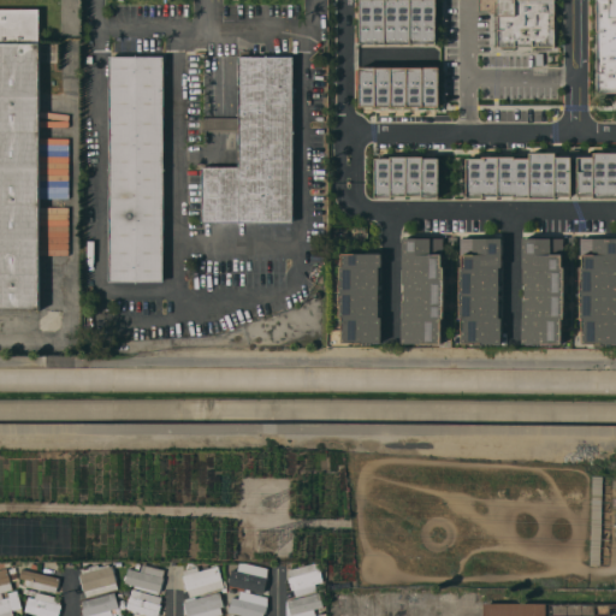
[(359,42),(359,0),(436,0),(436,42),(359,42)]
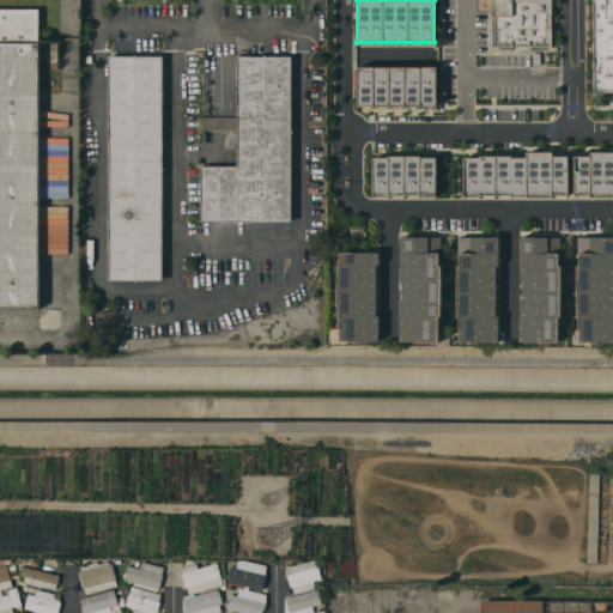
[(495,47),(495,0),(552,0),(552,47),(495,47)]
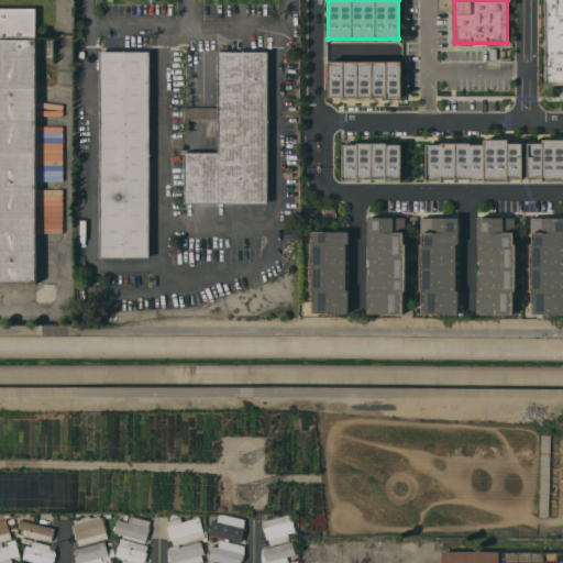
[(544,0),(562,0),(562,85),(544,85),(544,0)]
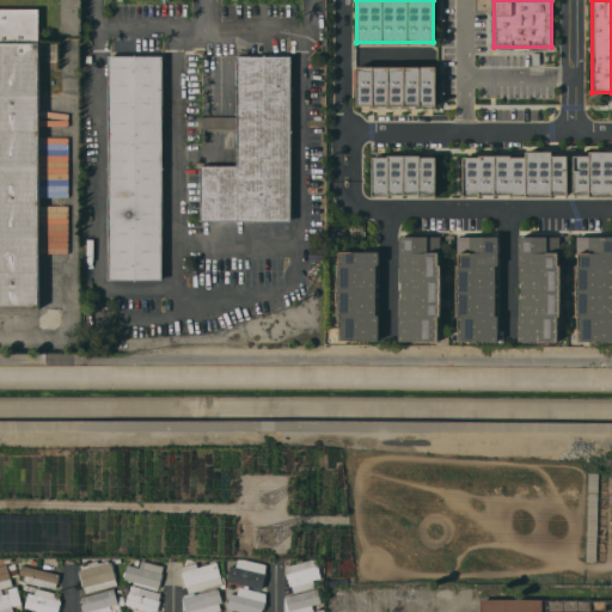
[(38,308),(0,308),(0,8),(38,8),(38,308)]
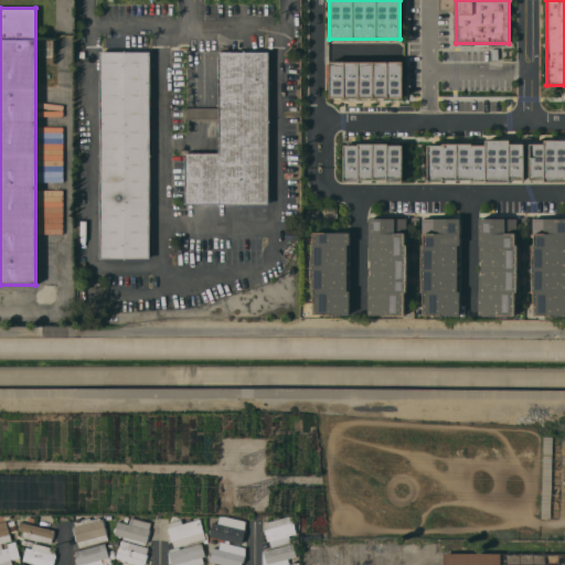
[(150,258),(99,258),(99,52),(150,52),(150,258)]
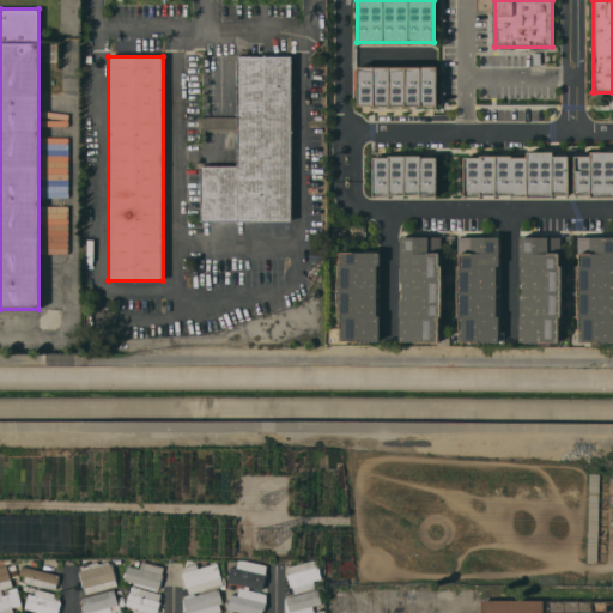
[(292,222),(200,222),(200,165),(237,165),(237,56),(291,56),(292,222)]
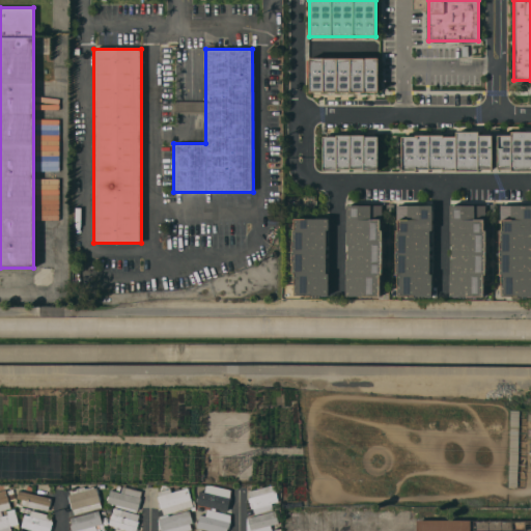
[(310,57),(379,57),(379,91),(310,91),(310,57)]
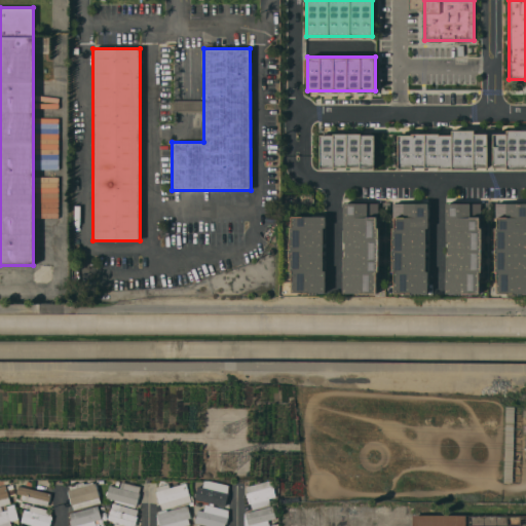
[(58,119),(41,119),(41,132),(33,132),(34,184),(39,183),(39,170),(58,170),(58,119)]
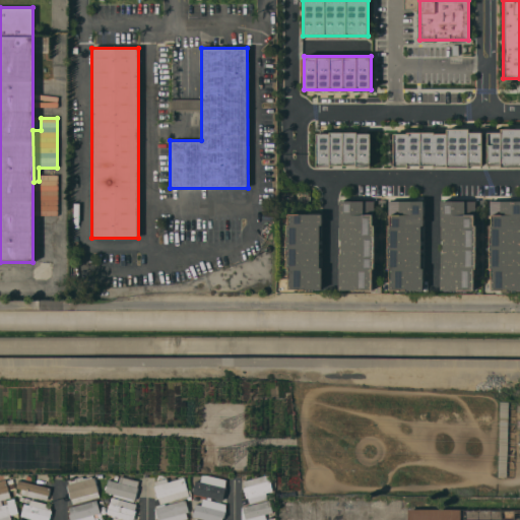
[(396,166),(396,133),(411,133),(411,131),(436,131),(436,133),(449,133),(449,128),(470,128),(470,132),(483,132),(483,165),(471,165),(471,167),(436,166),(436,165),(410,164),(410,166),(396,166)]
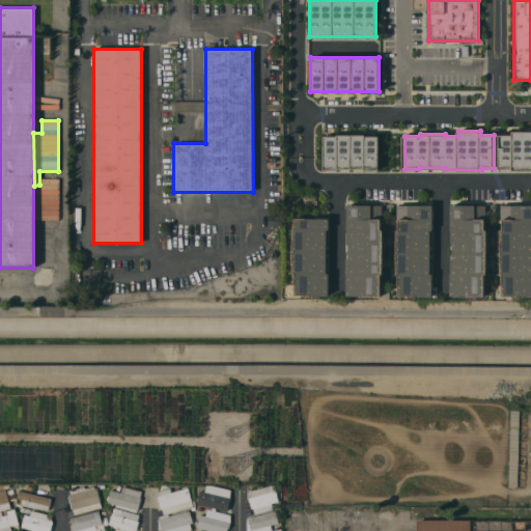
[(498,134),(511,135),(511,131),(530,131),(530,169),(511,169),(511,168),(498,168),(498,134)]
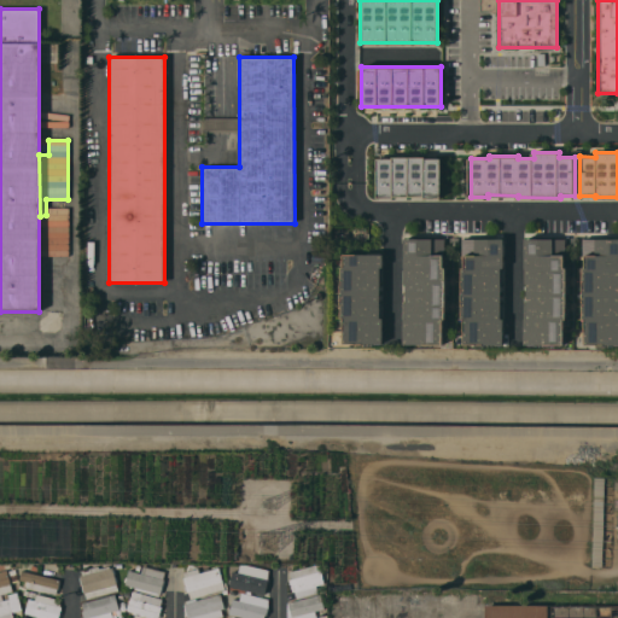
[(378,158),(394,158),(394,157),(426,157),(426,158),(442,158),(441,199),(425,199),(425,197),(395,197),(395,198),(378,198),(378,158)]
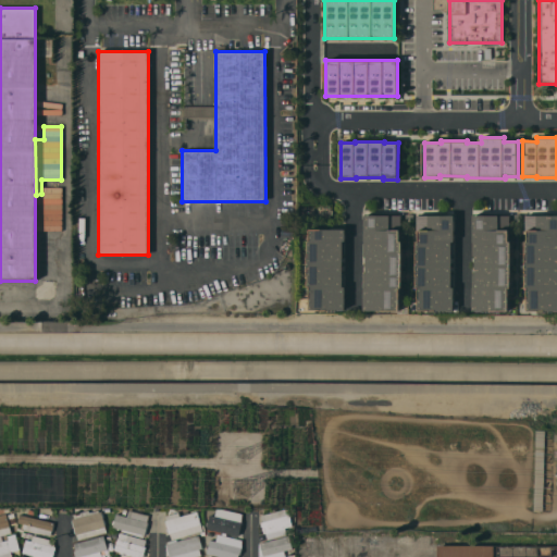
[(62,187),(44,187),(42,231),(60,232),(62,187)]
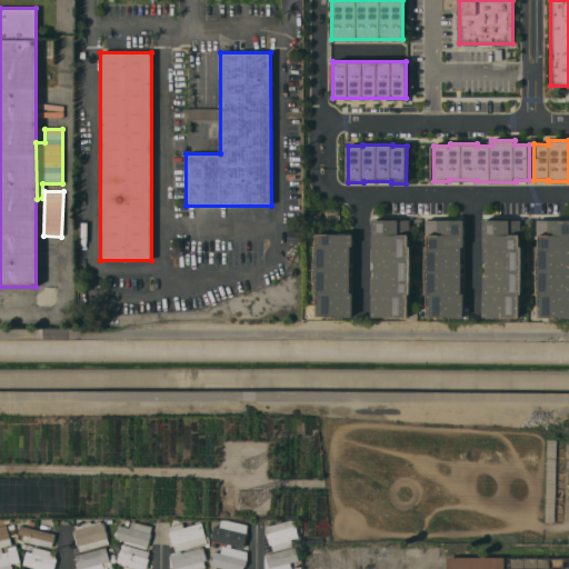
[(372,220),(398,220),(398,235),(408,235),(408,246),(410,246),(410,295),(408,295),(408,317),(371,317),(372,220)]
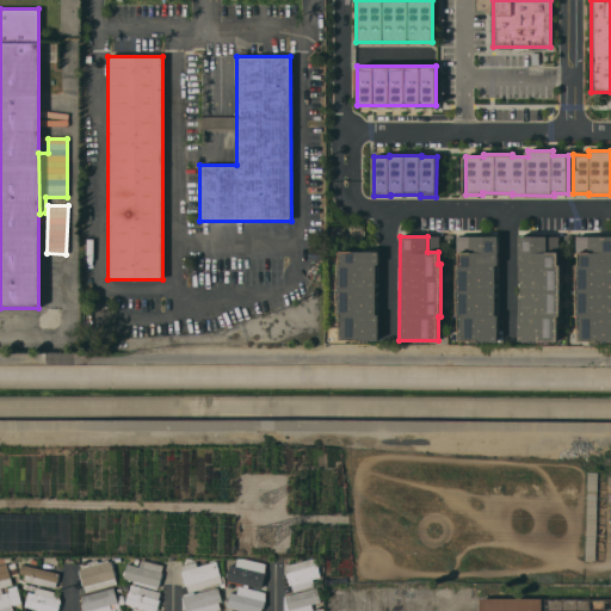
[(498,236),(498,281),(495,281),(495,314),(498,314),(498,340),(460,340),(460,316),(456,316),(456,265),(460,265),(460,252),(469,252),(469,236),(498,236)]
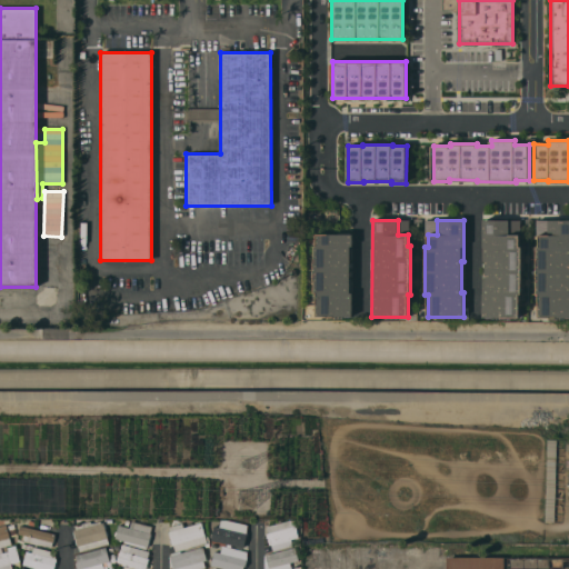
[(482,220),(510,220),(510,235),(519,235),(519,318),(482,317),(482,220)]
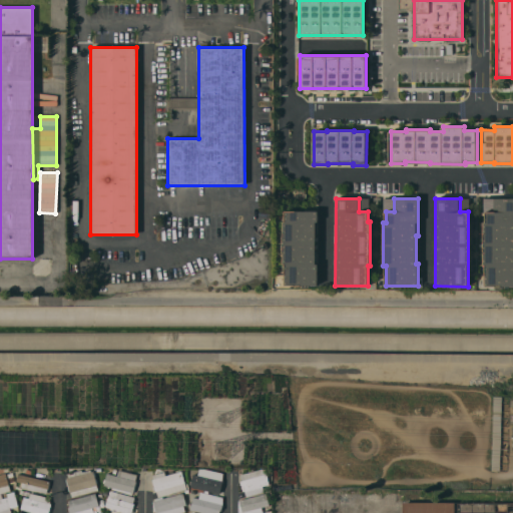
[(512,198),(512,286),(485,286),(485,211),(494,211),(494,198),(512,198)]
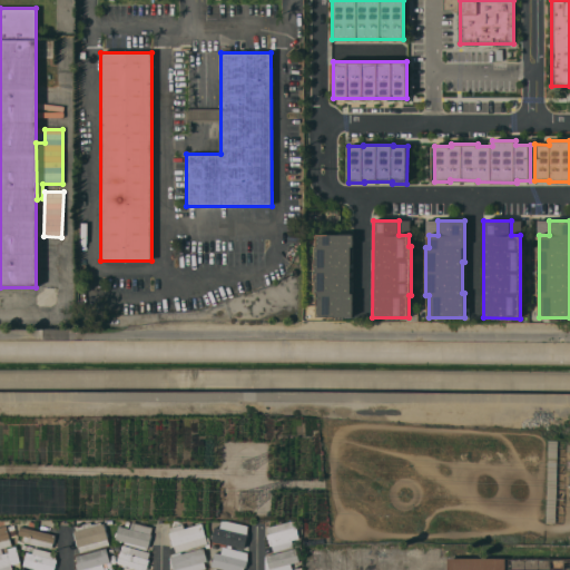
[(316,234),(353,234),(353,316),(316,316),(316,293),(314,293),(314,245),(316,245),(316,234)]
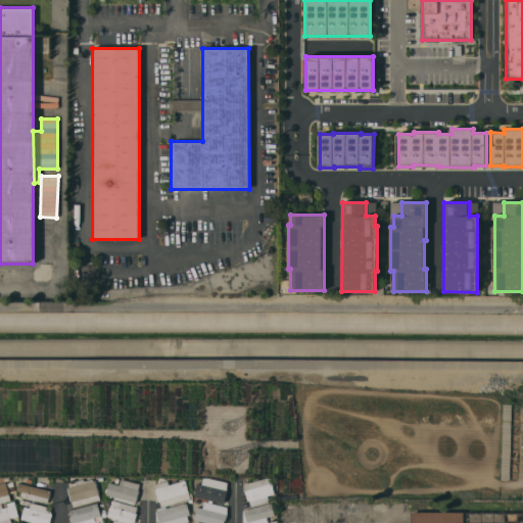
[(269,477),(271,483),(272,483),(273,488),(274,493),(268,495),(268,497),(272,496),(273,501),(250,507),(248,501),(247,500),(246,500),(245,496),(247,495),(246,494),(245,494),(244,491),(245,490),(246,490),(244,484),(269,477)]
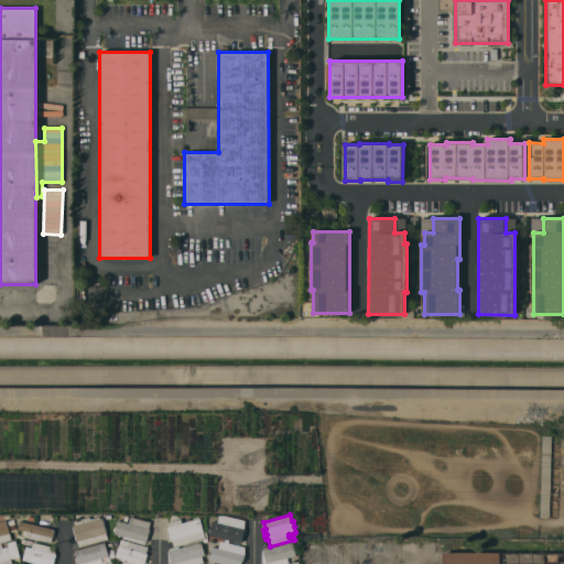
[(128,523),(130,516),(151,522),(149,529),(150,529),(150,530),(151,530),(148,542),(147,542),(144,542),(144,544),(122,539),(123,537),(114,533),(115,531),(112,531),(114,527),(116,528),(117,520),(128,523)]
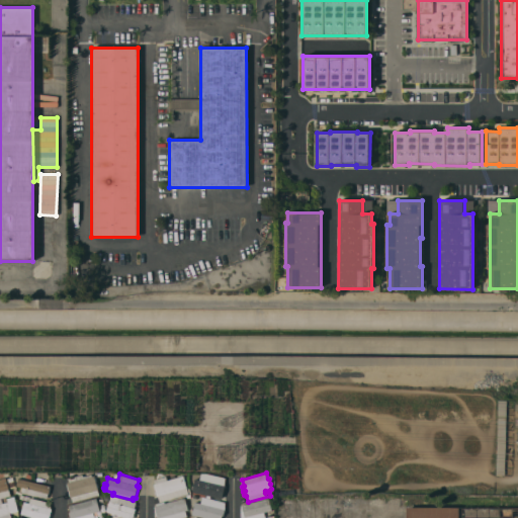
[(69,482),(68,478),(82,475),(83,477),(91,475),(91,476),(94,476),(99,495),(72,502),(71,497),(70,497),(70,496),(69,497),(66,484),(67,484),(66,483),(69,482)]
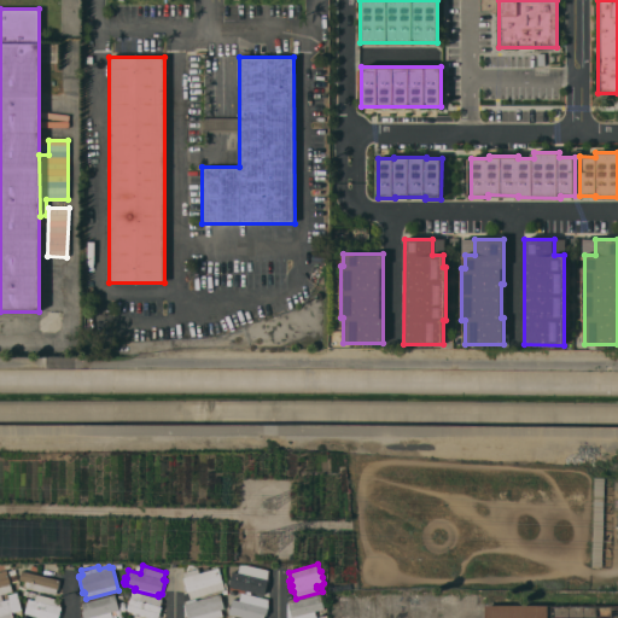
[(215,617),(188,617),(187,617),(184,605),(184,604),(186,604),(185,601),(191,600),(188,592),(187,592),(182,577),(185,577),(184,572),(198,569),(199,572),(219,567),(223,583),(226,583),(227,589),(196,599),(196,600),(220,594),(225,608),(221,610),(223,616),(215,617)]
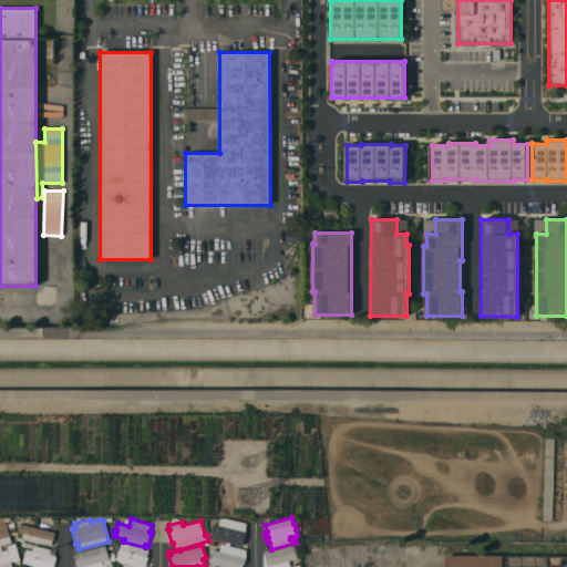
[(224,526),(226,521),(239,524),(237,529),(246,532),(245,533),(247,534),(244,546),(241,545),(240,547),(228,544),(229,542),(220,539),(219,542),(215,540),(216,538),(215,538),(218,525),(224,526)]
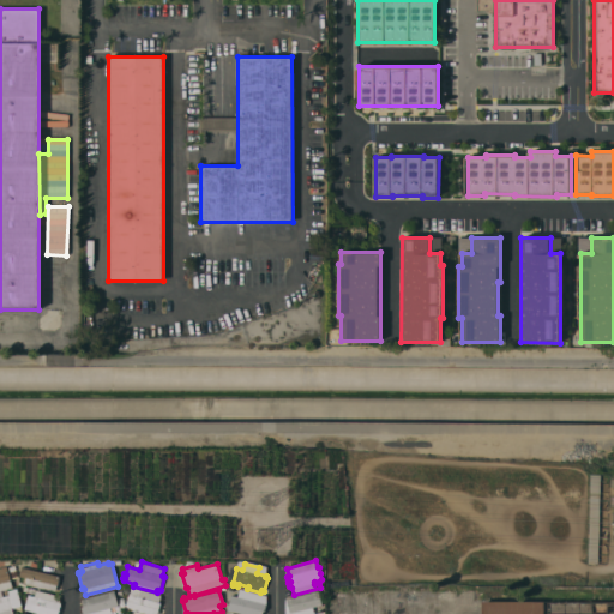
[(0,613),(0,567),(6,566),(12,588),(7,589),(7,590),(17,588),(22,606),(12,608),(12,607),(11,608),(13,613),(0,613)]
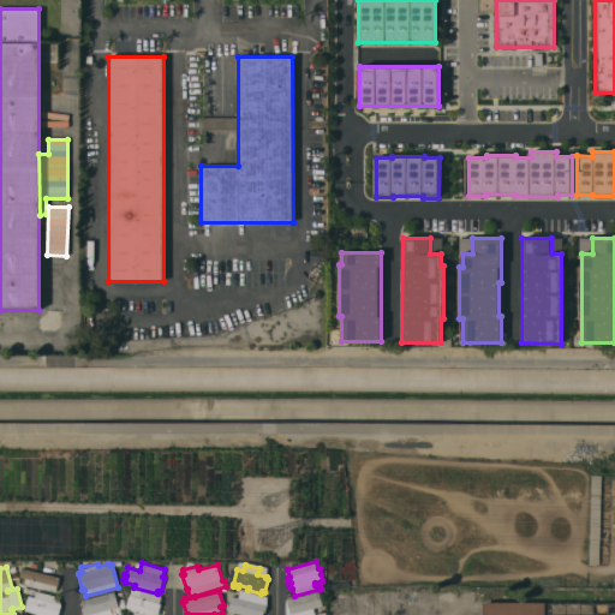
[(59,577),(59,579),(60,580),(59,585),(58,585),(55,592),(25,585),(27,579),(24,578),(23,584),(18,583),(19,577),(21,568),(59,577)]
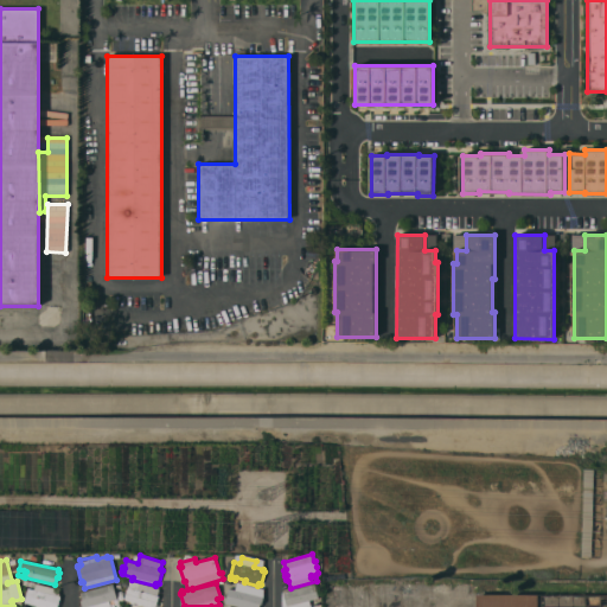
[(159,588),(158,595),(159,595),(155,606),(144,606),(144,605),(134,602),(134,604),(129,604),(131,601),(125,600),(128,587),(136,589),(139,582),(159,588)]
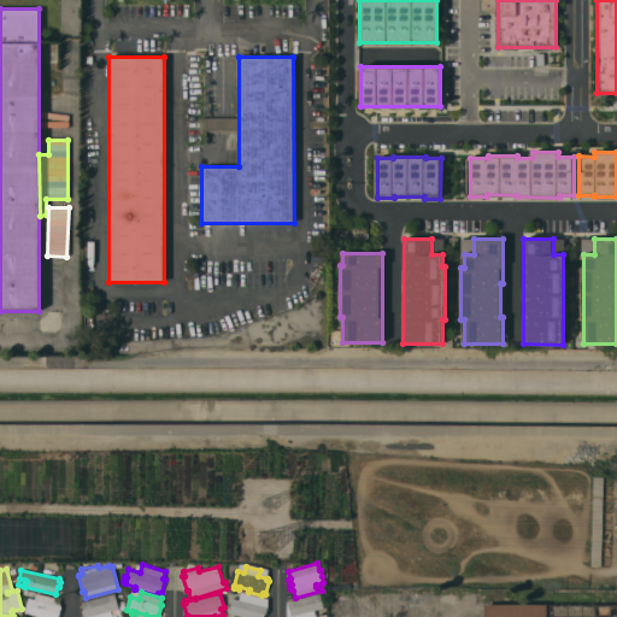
[(269,599),(266,606),(268,606),(266,615),(265,615),(264,616),(250,616),(228,611),(229,605),(227,605),(229,597),(240,599),(241,592),(269,599)]
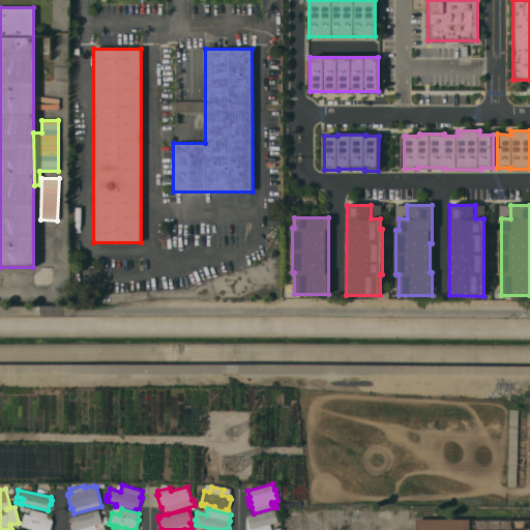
[(50,529),(31,529),(21,526),(24,513),(29,514),(31,509),(51,514),(52,521),(53,521),(50,529)]
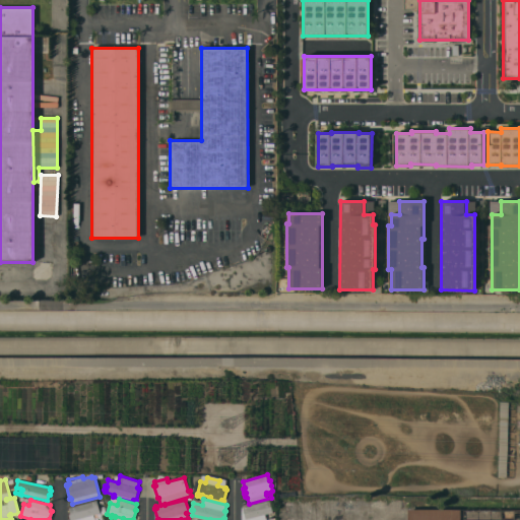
[(73,508),(73,506),(79,504),(79,505),(83,504),(84,505),(86,504),(86,503),(90,502),(90,503),(92,503),(92,501),(98,500),(98,501),(100,501),(100,502),(101,501),(102,506),(101,506),(101,507),(103,513),(96,514),(99,519),(69,519),(67,509),(73,508)]
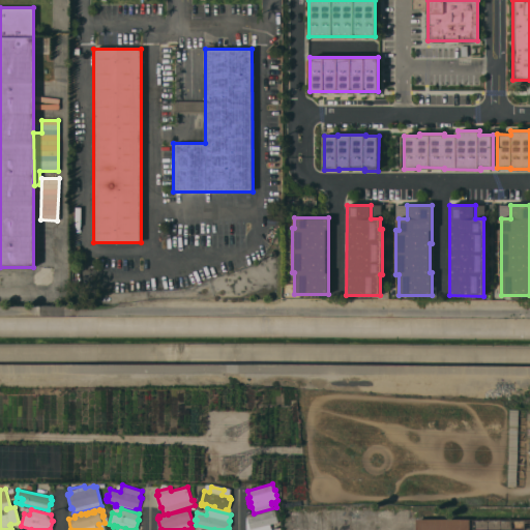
[(275,509),(277,522),(270,524),(270,526),(274,525),(275,529),(271,529),(246,529),(246,517),(275,509)]
